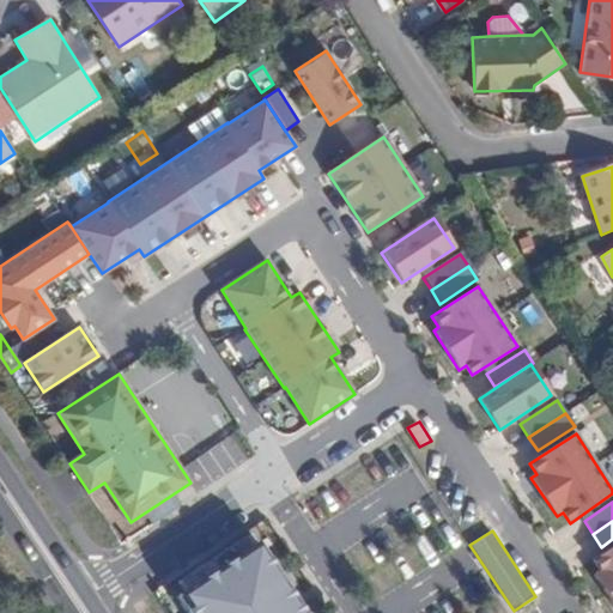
[(188,592),(180,596),(189,612),(304,612),(260,544),(252,548),(246,540),(181,581),(188,592)]
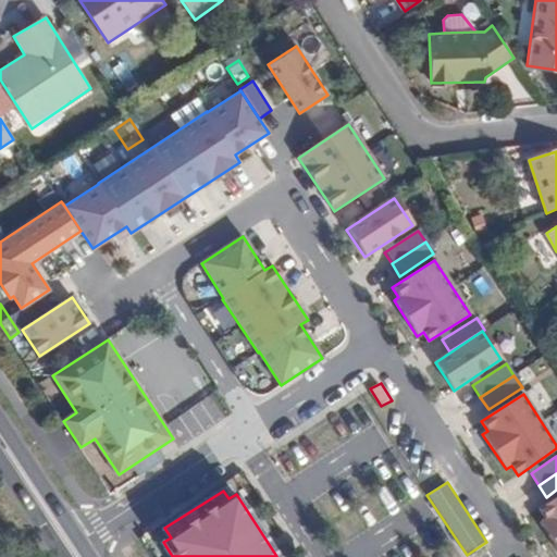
[(556,497),(541,509),(547,519),(541,523),(556,546),(556,497)]
